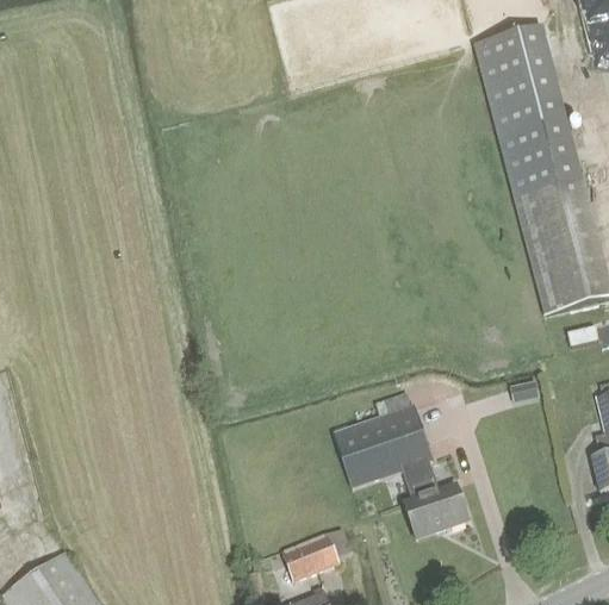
[(608,295),(540,27),(474,45),(545,318),(608,300),(608,295)]
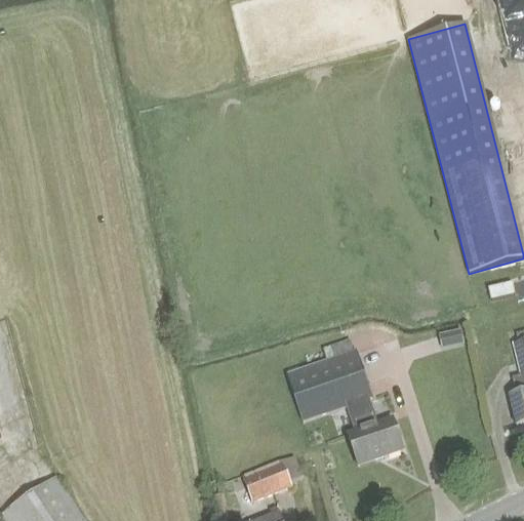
[(436,333),(440,348),(461,343),(458,329),(436,333)]
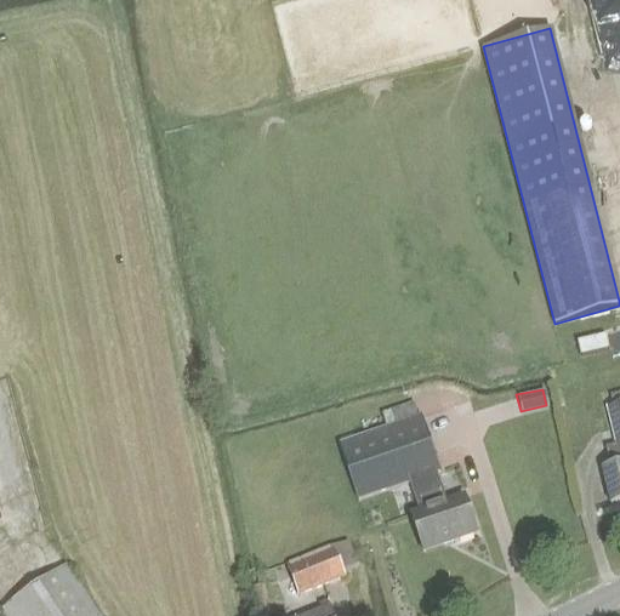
[(380,411),(385,426),(417,415),(413,400),(380,411)]
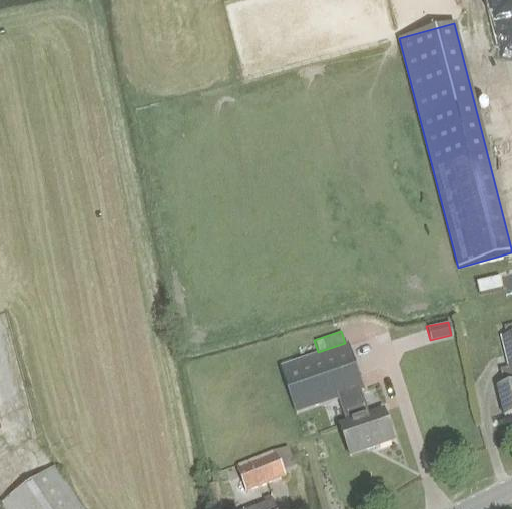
[(511,332),(500,335),(507,364),(511,363),(511,332)]
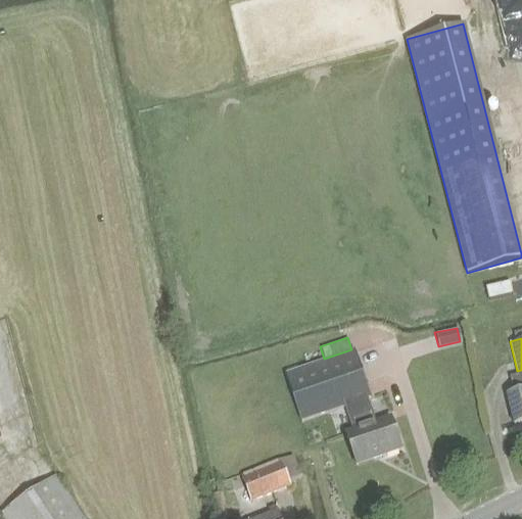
[(381,454),(399,447),(389,417),(374,422),(366,396),(369,395),(353,348),(284,372),(300,418),(343,404),(352,429),(344,432),(356,463),(357,462),(356,461),(380,452),(381,454)]
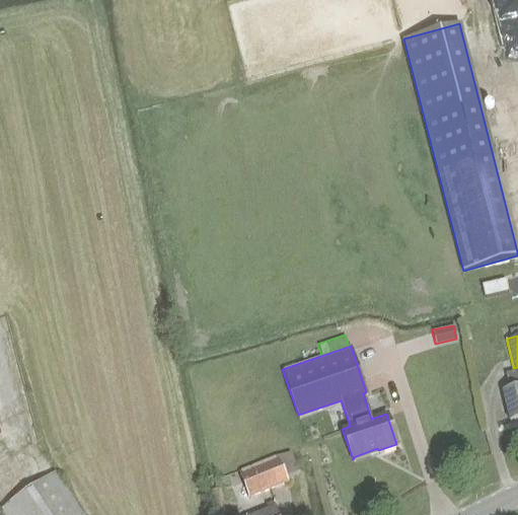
[(513,388),(502,391),(509,420),(517,417),(517,370),(509,373),(513,388)]
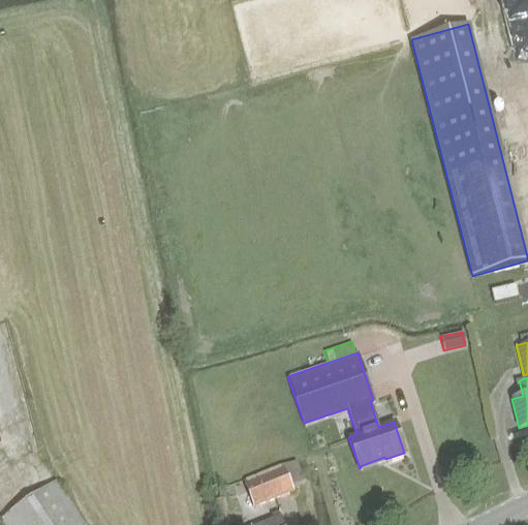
[(244,484),(253,506),(293,490),(284,467),(281,468),(279,463),(244,477),(246,483),(244,484)]
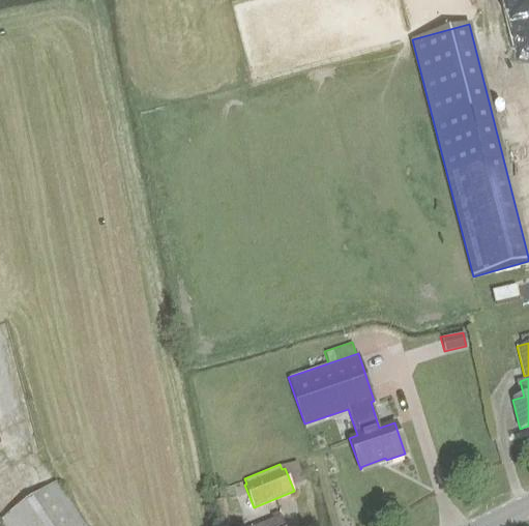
[(1,516),(7,525),(87,525),(55,476),(1,516)]
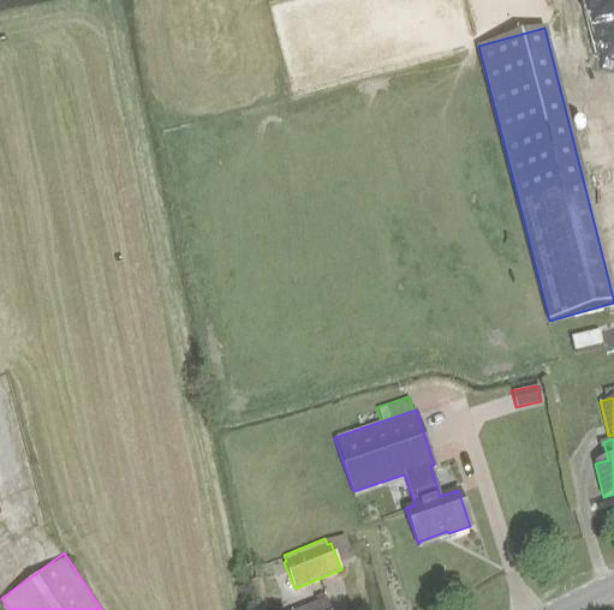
[(267,609),(261,578),(251,579),(257,609),(267,609)]
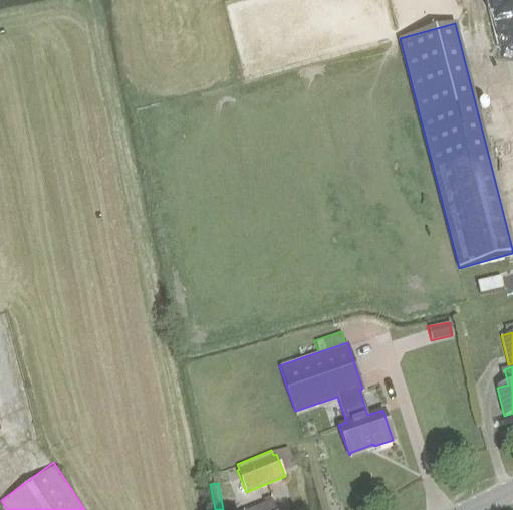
[(275,509),(271,500),(247,509),(275,509)]
